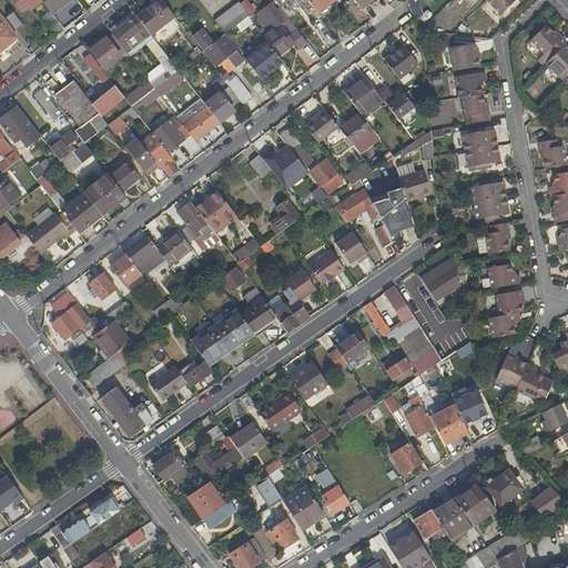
[(32,9),(42,1),(41,0),(12,0),(21,11),(30,4),(32,9)]
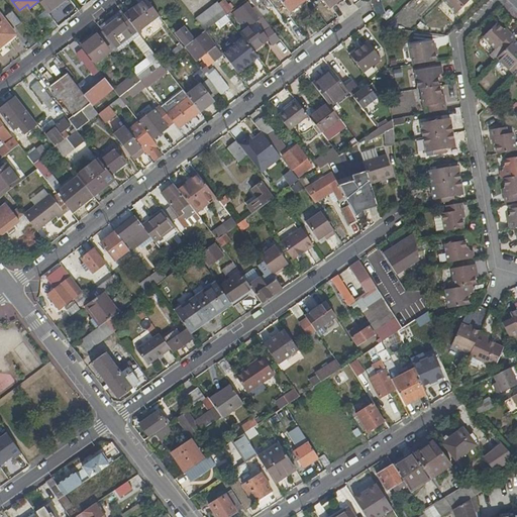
[(49,14),(68,0),(37,0),(38,1),(46,10),(49,14)]
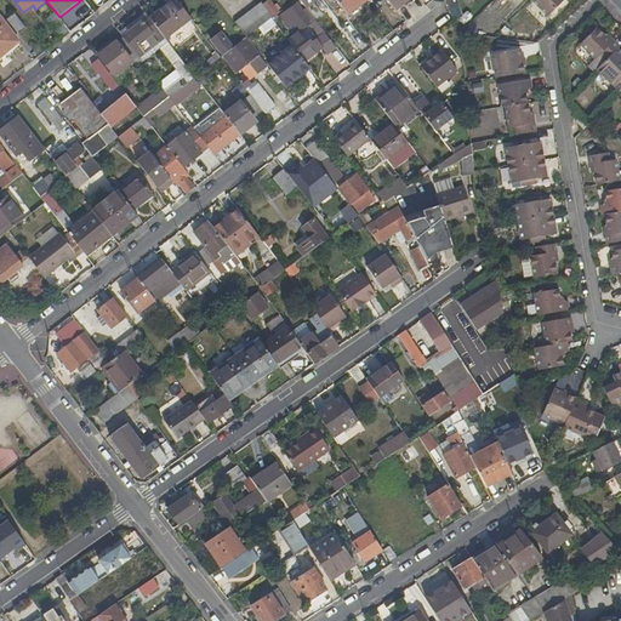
[(177,0),(171,0),(151,18),(165,38),(191,17),(177,0)]
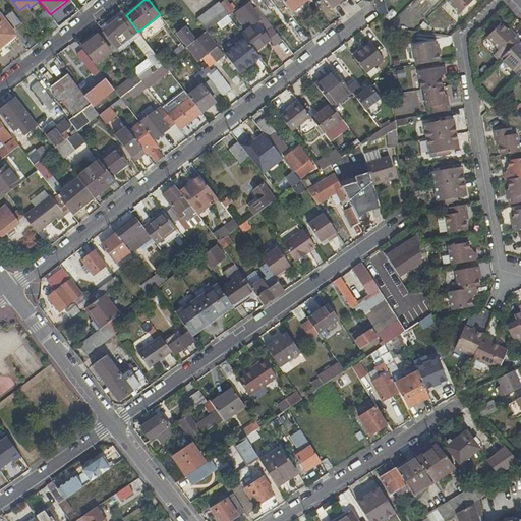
[(312,0),(283,0),(294,14),(312,0)]
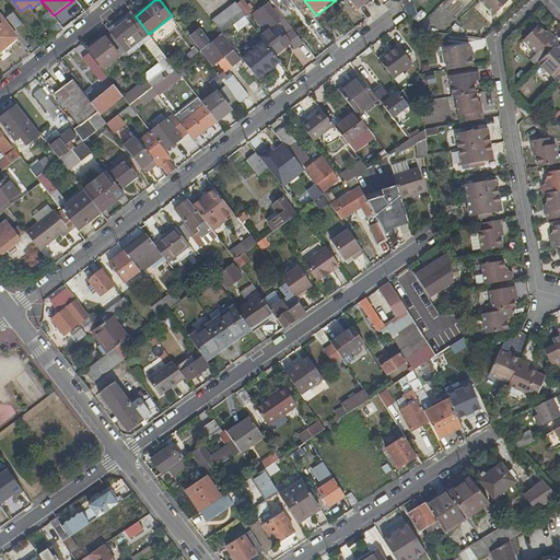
[(398,0),(404,13),(409,8),(405,0),(398,0)]
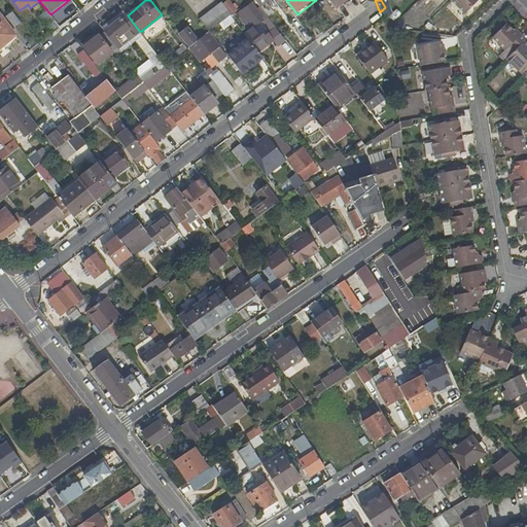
[(478,0),(453,0),(451,3),(464,18),(480,2),(478,0)]
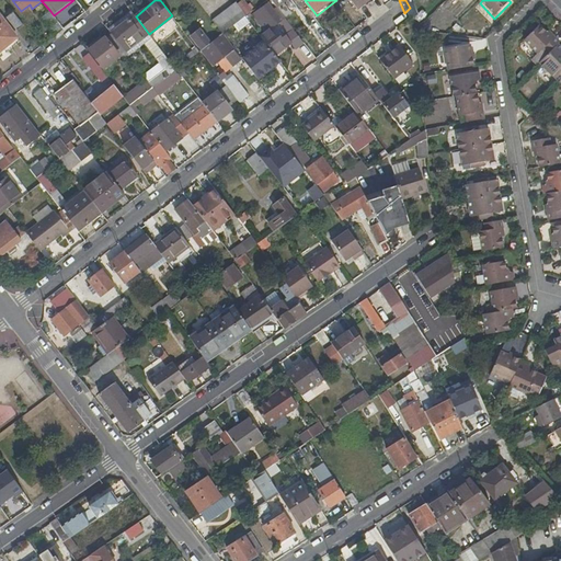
[(236,1),(213,20),(224,33),(245,15),(247,14),(236,1)]
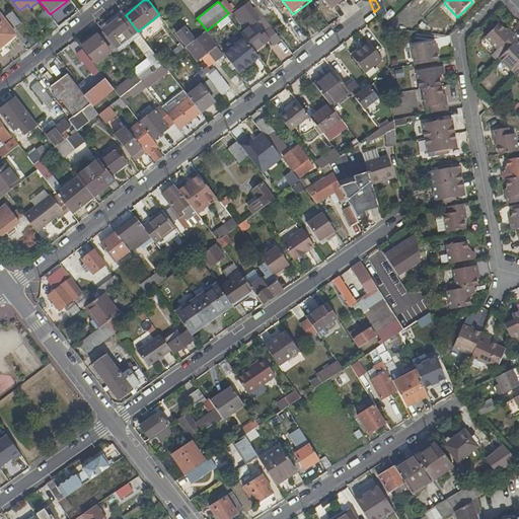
[(246,29),(241,32),(245,39),(254,50),(269,39),(273,44),(281,38),(272,26),(264,32),(265,33),(261,38),(251,25),(261,18),(247,2),(233,12),(246,29)]
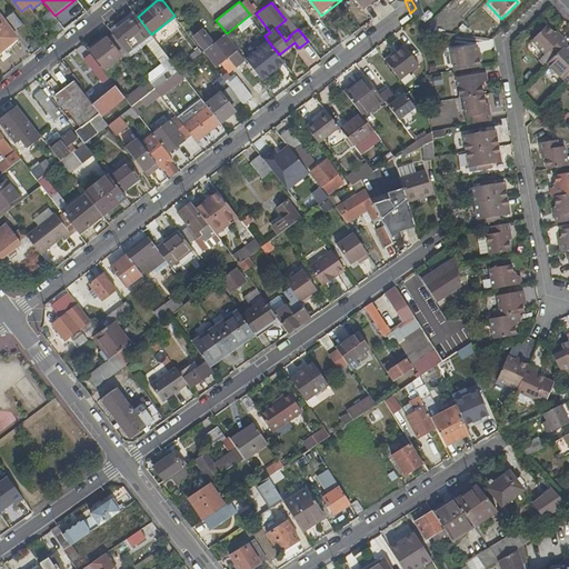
[(23,25),(13,10),(5,17),(16,31),(23,25)]
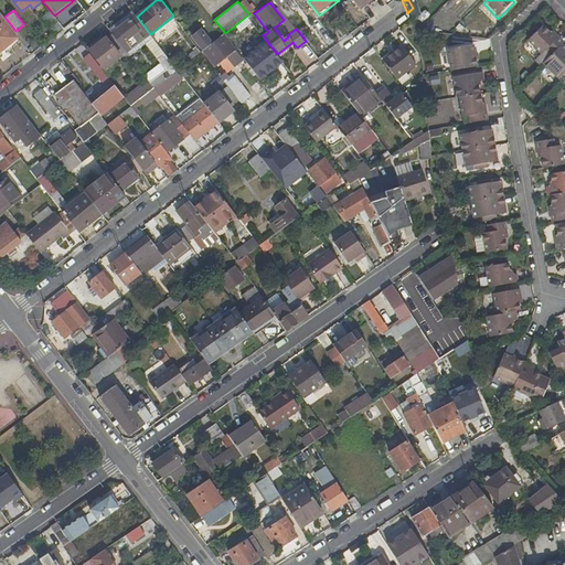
[(56,35),(64,29),(54,16),(51,11),(42,18),(56,35)]
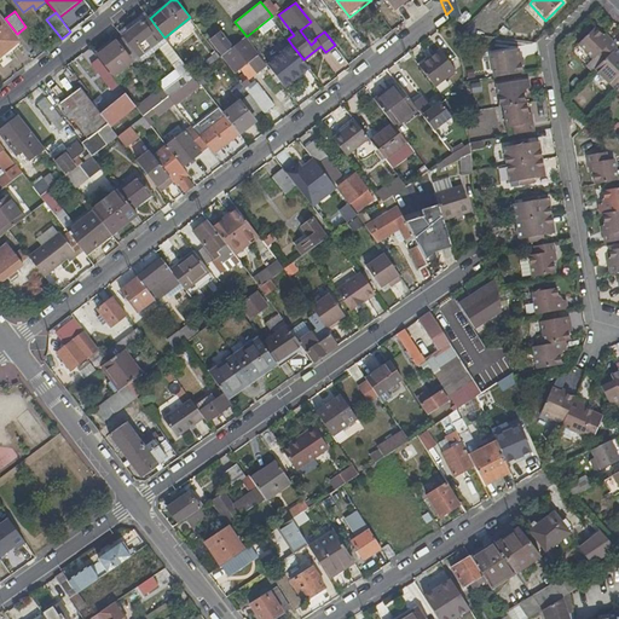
[(145,12),(120,32),(123,36),(149,16),(145,12)]
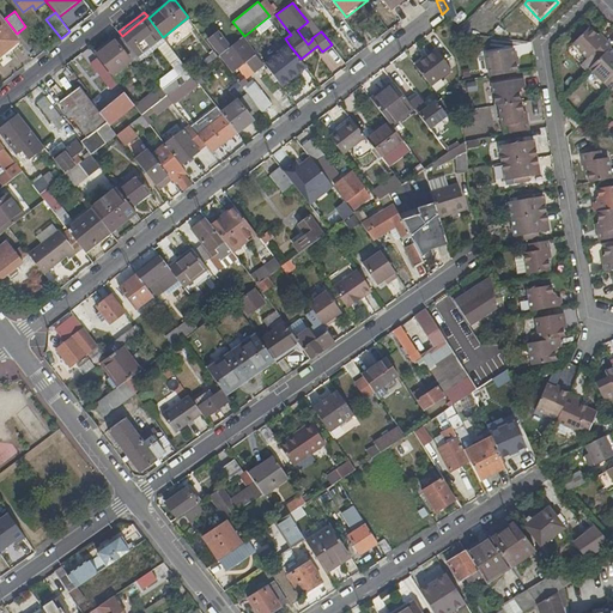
[(0,55),(19,41),(0,16),(0,55)]
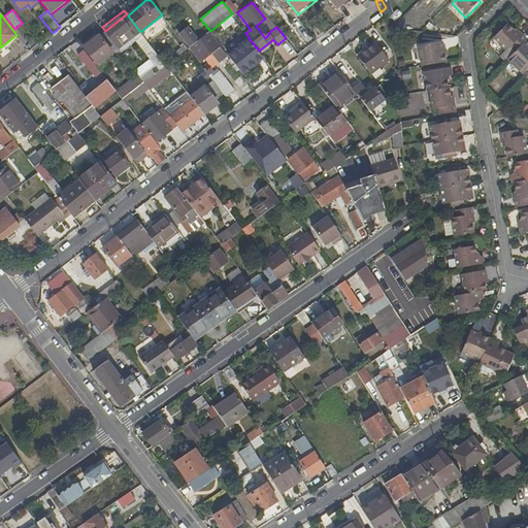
[(151,57),(135,69),(140,76),(144,81),(153,75),(166,65),(140,32),(128,15),(127,13),(105,31),(119,48),(121,52),(136,39),(151,57)]
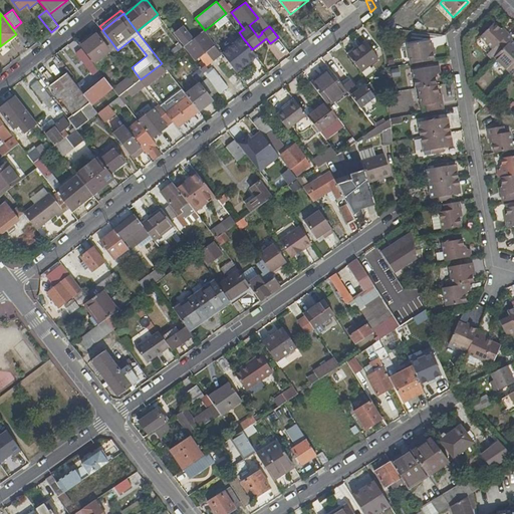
[(176,33),(186,45),(194,39),(184,27),(176,33)]
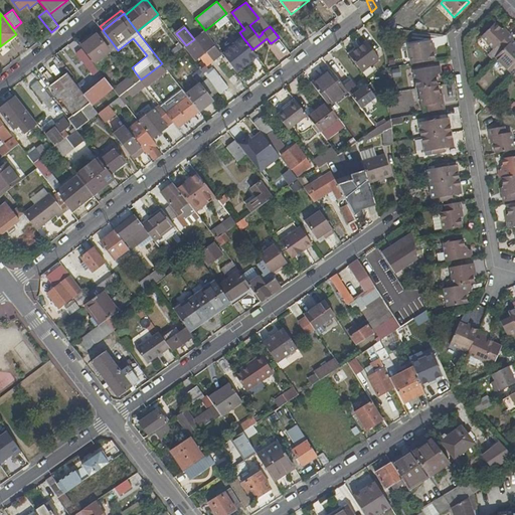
[(496,50),(501,54),(510,45),(512,43),(507,38),(505,40),(494,28),(480,42),(492,54),(496,50)]
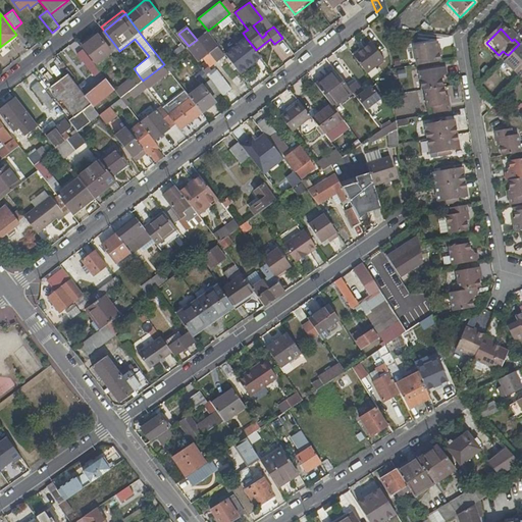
[(101,61),(117,48),(104,31),(84,47),(97,64),(96,65),(99,69),(101,71),(106,68),(101,61)]
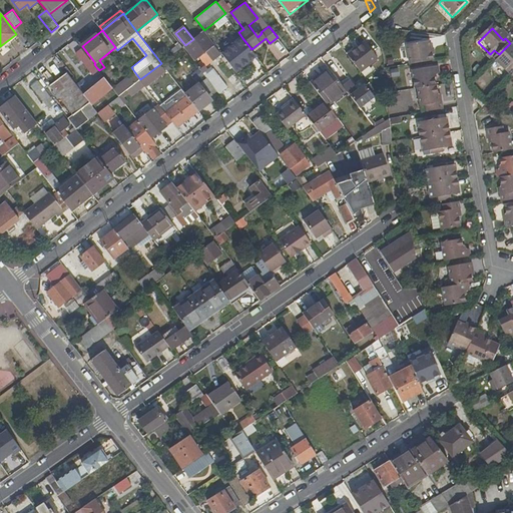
[(185,45),(183,46),(194,60),(205,51),(212,60),(220,53),(213,45),(214,44),(204,30),(193,39),(185,45)]
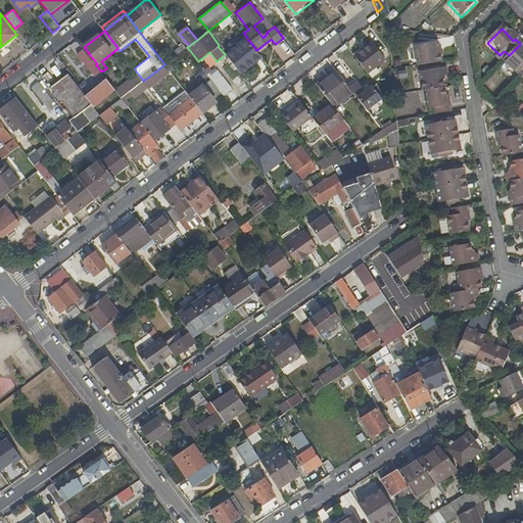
[(0,53),(19,39),(16,35),(0,47),(0,53)]
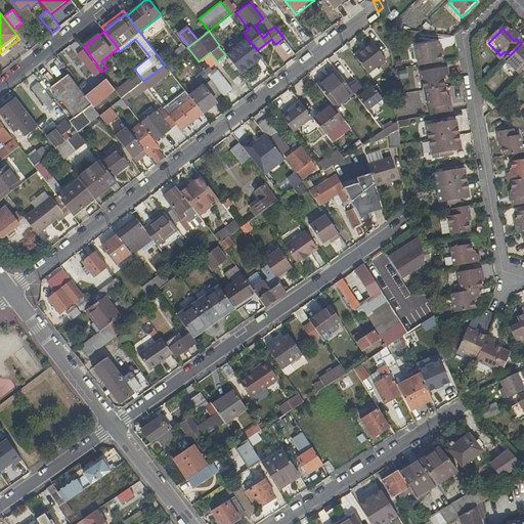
[(248,39),(227,54),(242,73),(262,57),(257,50),(248,39)]
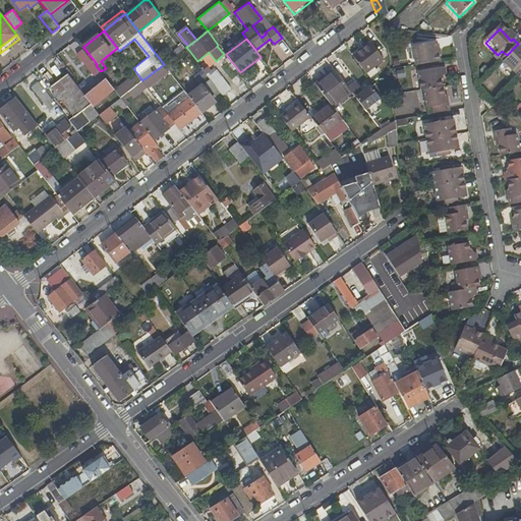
[(371,41),(352,55),(365,71),(384,57),(371,41)]
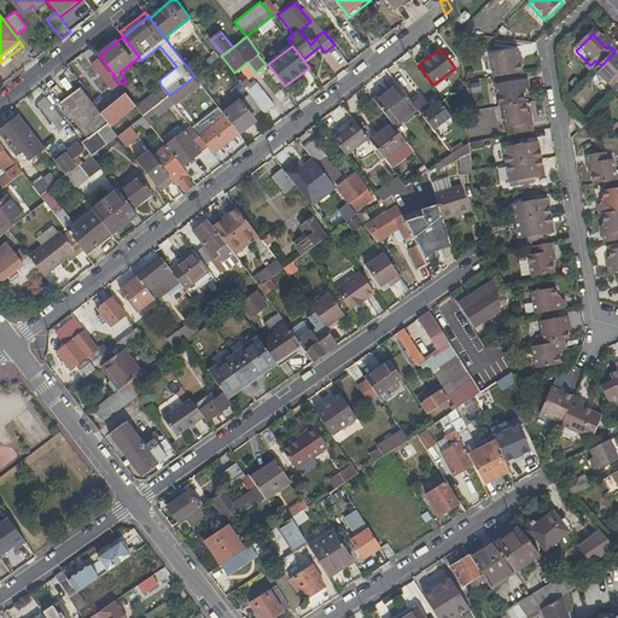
[(205,58),(210,64),(221,56),(216,50),(205,58)]
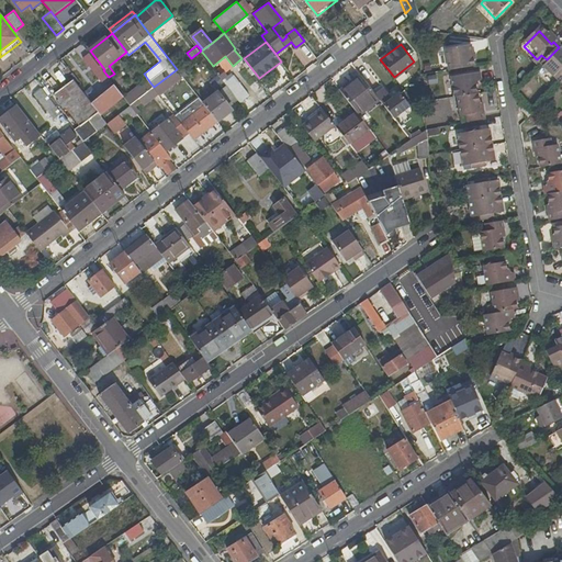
[(473,69),(470,48),(444,54),(448,74),(473,69)]
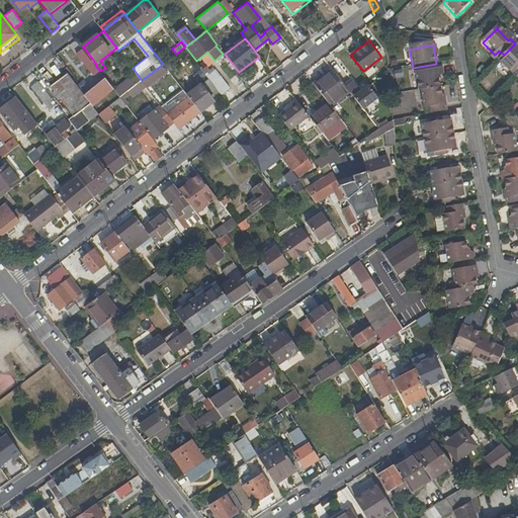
[(504,55),(497,62),(513,78),(517,73),(517,50),(513,46),(504,55)]
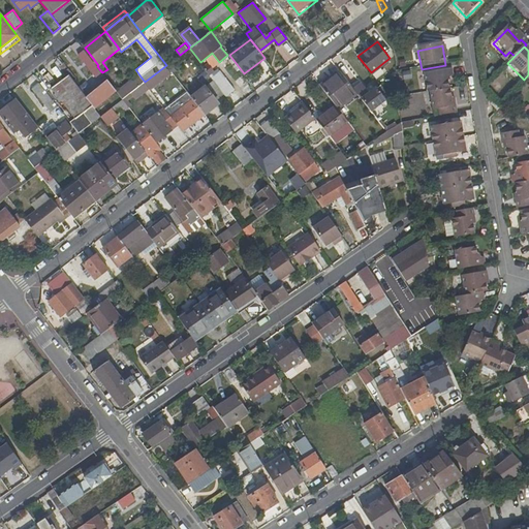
[(94,75),(100,70),(97,66),(85,51),(79,55),(94,75)]
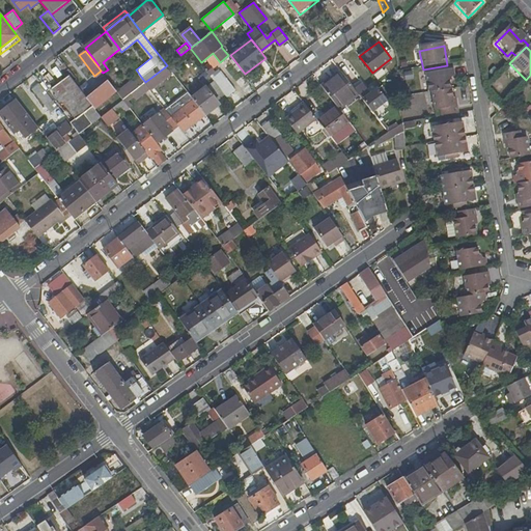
[(212,64),(206,70),(211,76),(217,71),(212,64)]
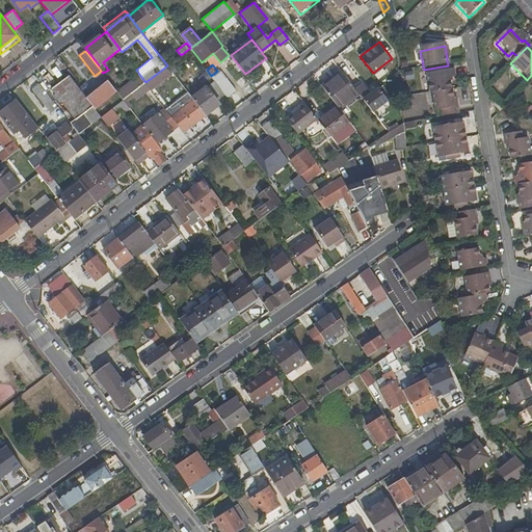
[(174,74),(167,65),(154,76),(161,84),(174,74)]
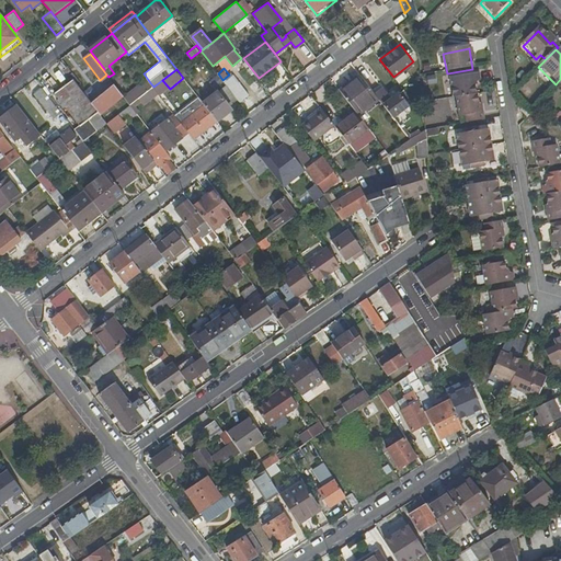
[(430,84),(438,82),(436,73),(428,76),(430,84)]
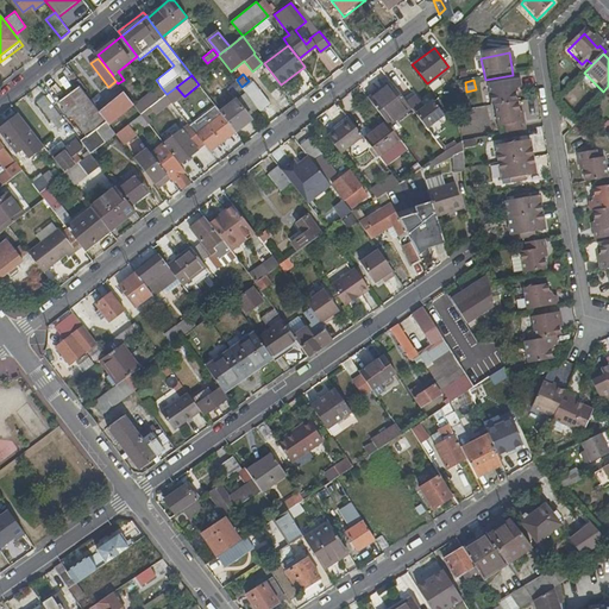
[(253,81),(244,89),(245,92),(246,93),(258,108),(261,111),(270,102),(253,81)]
